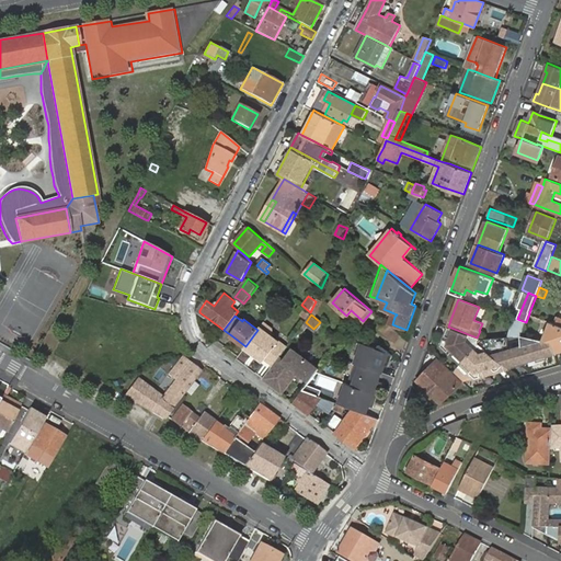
[(526,322),(517,319),(515,318),(508,336),(522,336),(522,335),(521,335),(526,322)]
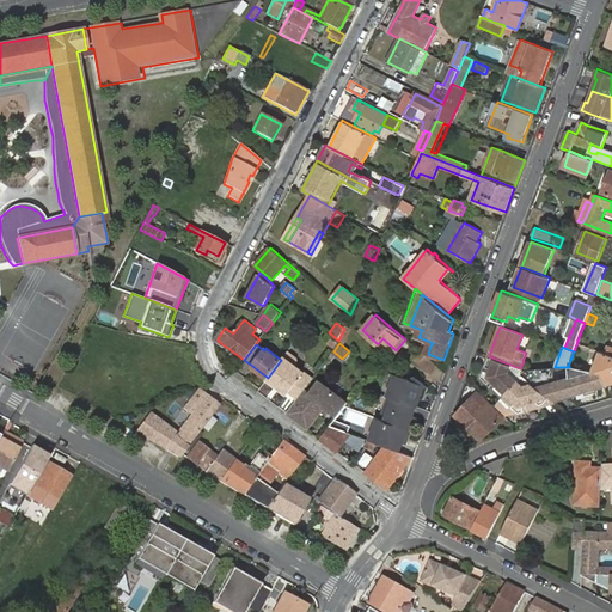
[(600,352),(593,372),(594,372),(603,374),(606,386),(611,383),(611,355),(606,353),(600,352)]
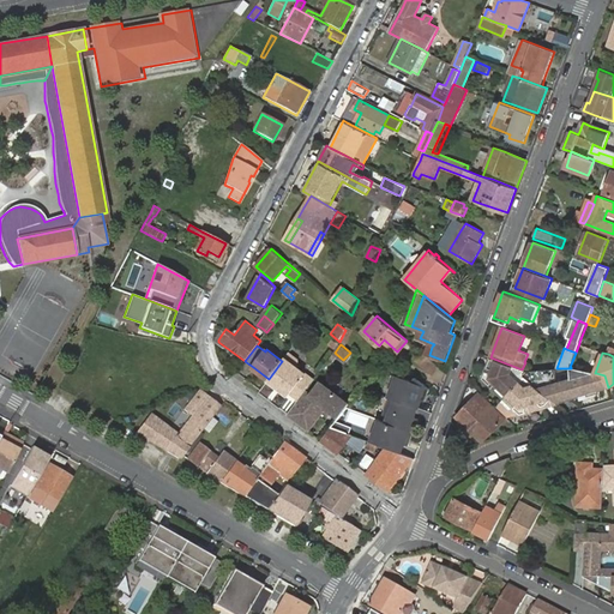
[(438,366),(423,354),(416,361),(432,373),(438,366)]
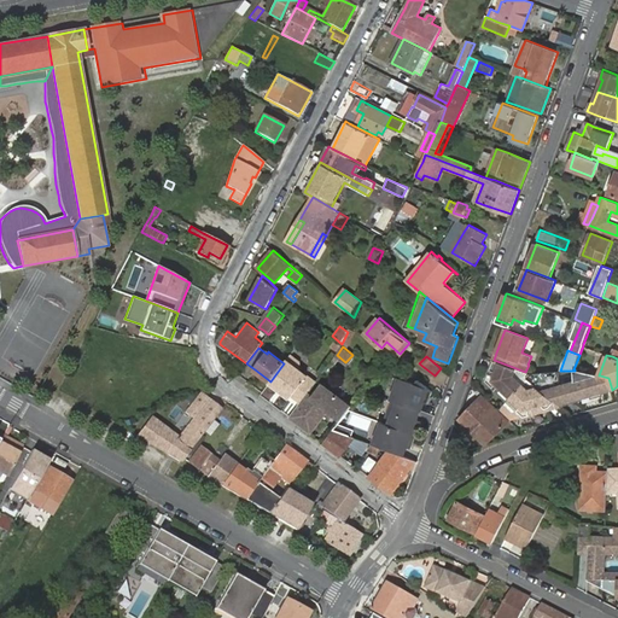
[(298,365),(290,357),(269,383),(278,390),(279,388),(284,391),(283,392),(291,398),(292,397),(301,403),(308,394),(316,383),(301,371),(298,365)]
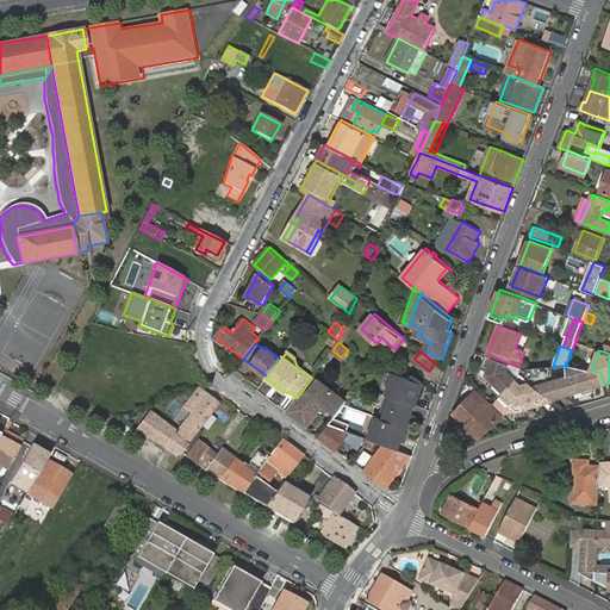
[(479,375),(502,396),(504,392),(486,375),(489,367),(486,367),(490,358),(486,356),(479,375)]
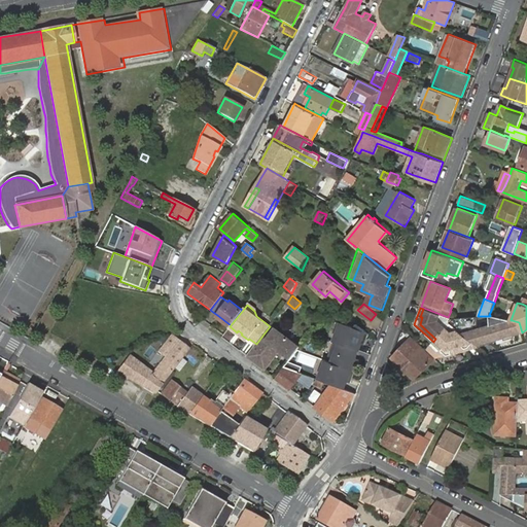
[(446,328),(451,324),(448,322),(451,318),(448,317),(431,311),(423,309),(420,317),(422,317),(420,324),(435,339),(446,328)]
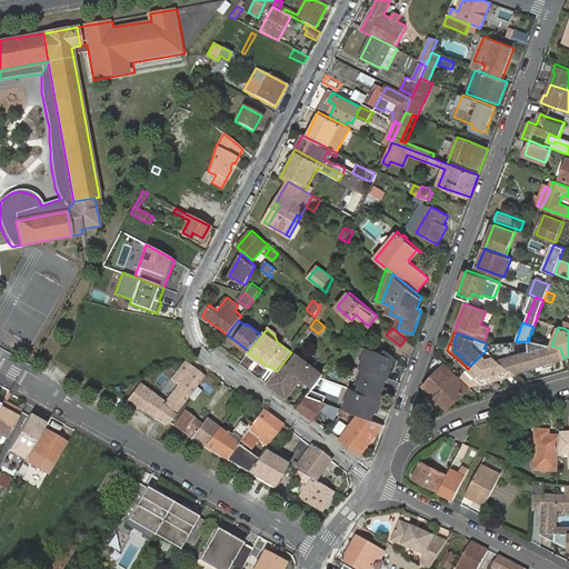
[(508,350),(507,342),(488,343),(487,343),(483,348),(487,350),(500,360),(508,350)]
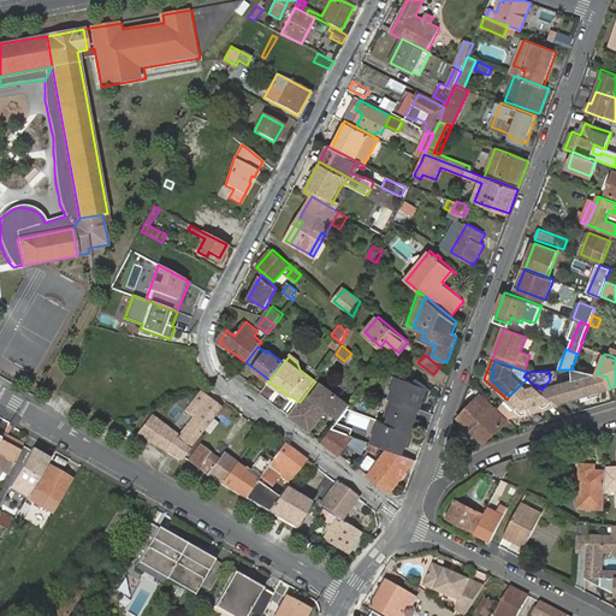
[(587,377),(562,384),(564,395),(568,392),(572,404),(603,395),(599,383),(587,378),(587,377)]
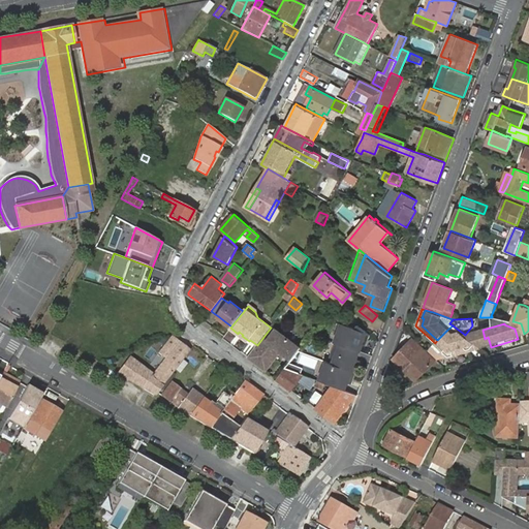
[(371,335),(360,325),(355,329),(342,324),(336,343),(361,351),(363,344),(368,343),(371,335)]
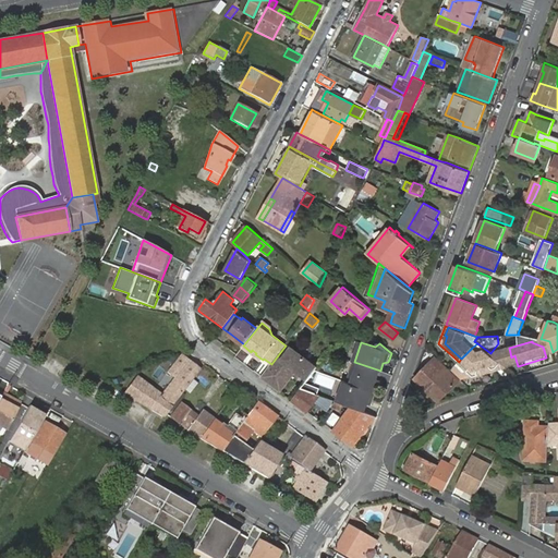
[(496,371),(502,363),(490,353),(477,343),(472,348),(461,359),(459,362),(456,364),(462,371),(468,365),(474,372),(492,366),(496,371)]
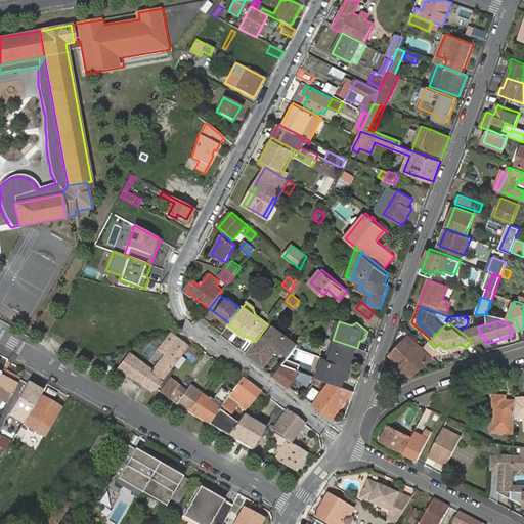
[(246,353),(263,366),(278,347),(286,352),(294,341),(274,326),(266,337),(261,334),(255,342),(246,353)]
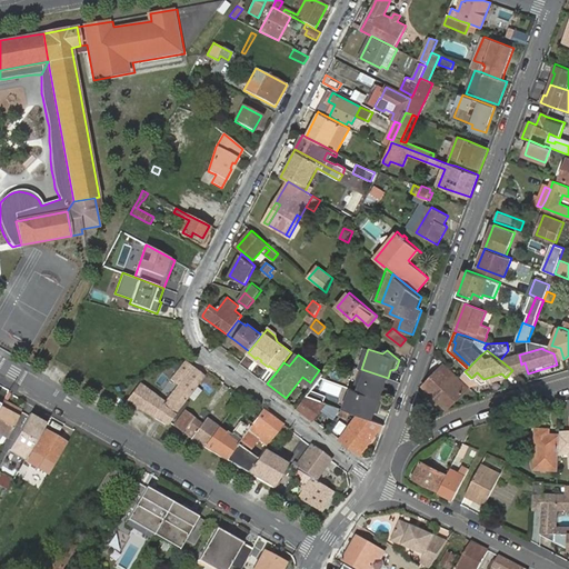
[(127,401),(167,425),(169,421),(203,376),(185,362),(172,379),(167,386),(173,391),(165,403),(158,398),(139,385),(127,401)]
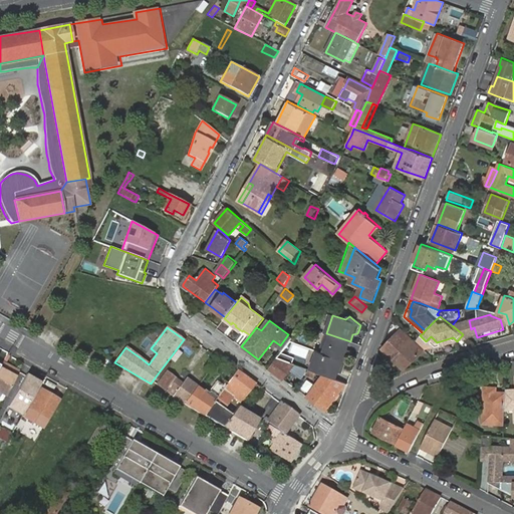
[(399,333),(384,349),(405,367),(415,357),(419,353),(419,352),(423,348),(404,329),(399,333)]
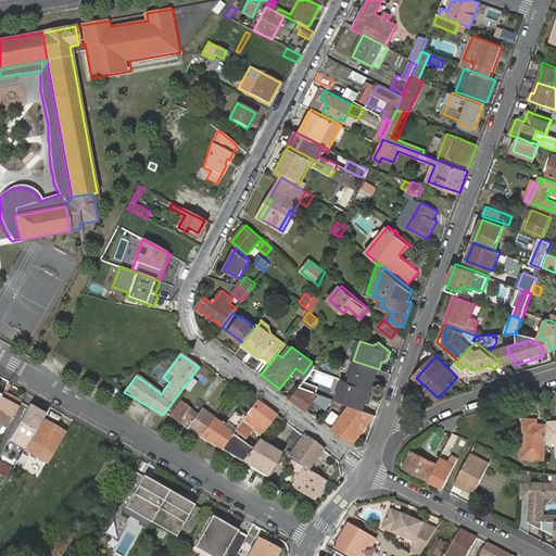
[(379,369),(353,361),(345,380),(375,391),(379,380),(376,378),(379,369)]
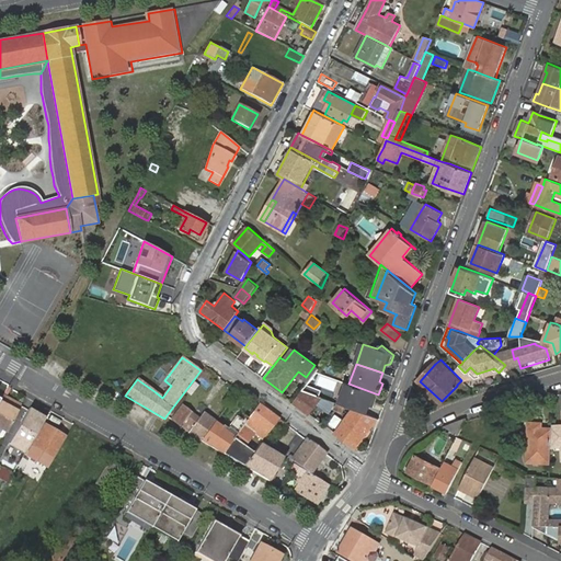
[(320,369),(315,365),(306,377),(311,380),(315,377),(320,369)]
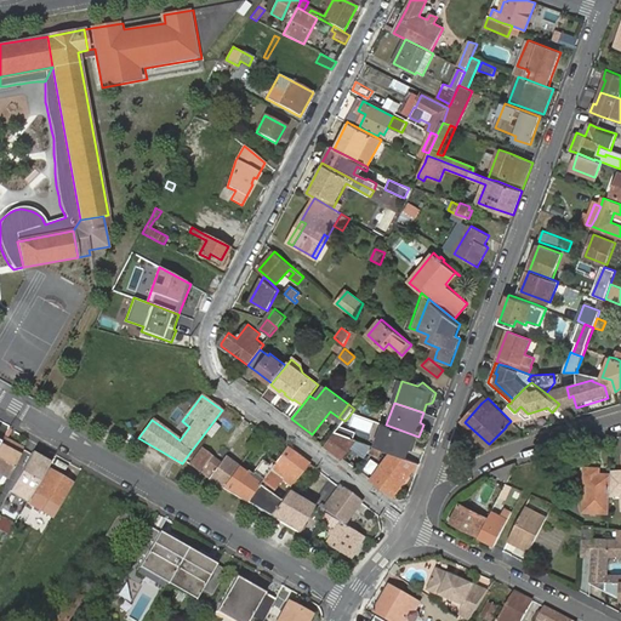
[(523,421),(565,409),(560,405),(559,404),(552,412),(547,408),(528,414),(520,406),(514,412),(523,421)]
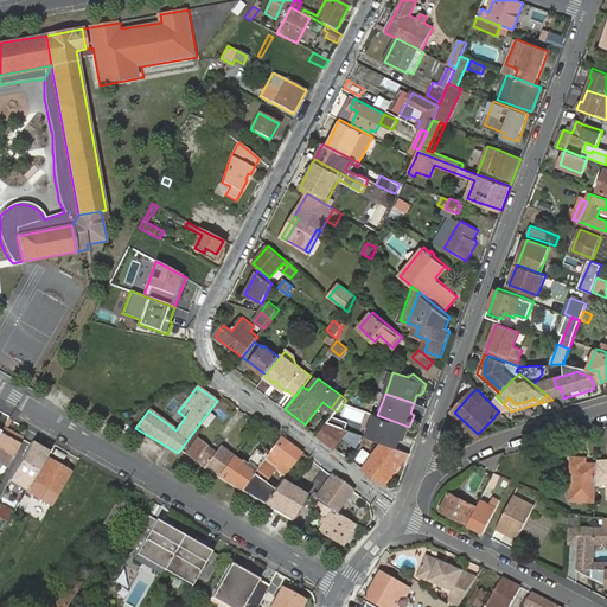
[(168,425),(176,430),(185,417),(178,411),(168,425)]
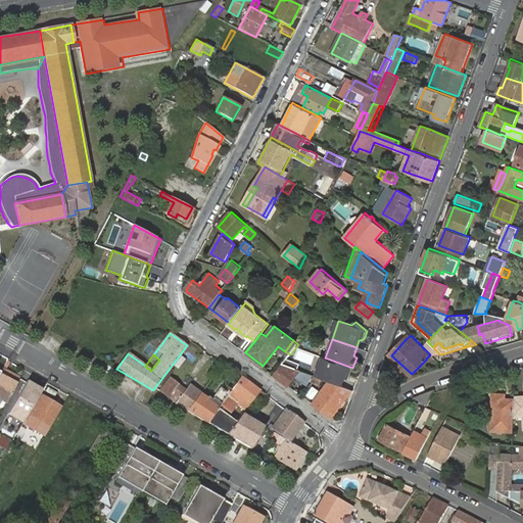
[(352,368),(325,358),(324,358),(316,377),(321,379),(328,382),(342,387),(345,379),(348,380),(352,368)]
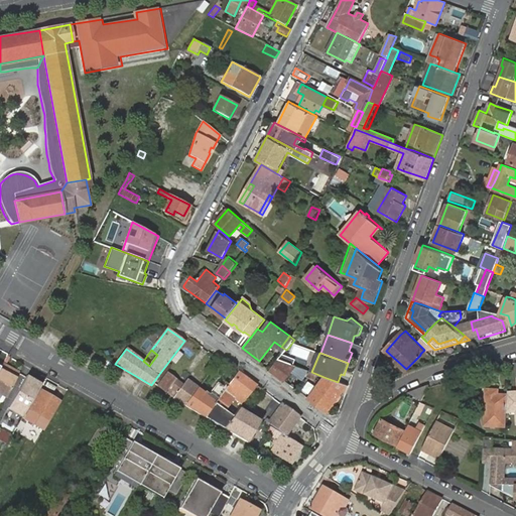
[(278,359),(270,370),(284,381),(291,373),(296,366),(292,364),(279,359),(278,359)]
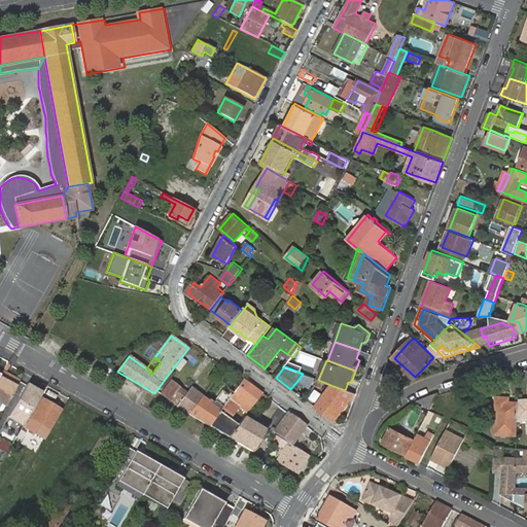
[(19,381),(2,372),(0,376),(0,401),(5,405),(6,406),(16,387),(18,385),(19,381)]
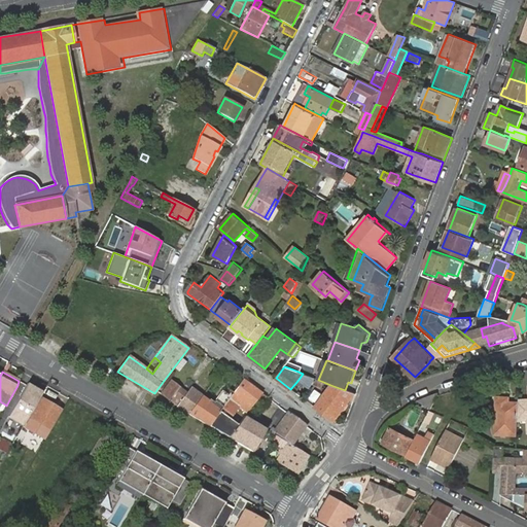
[(30,376),(24,373),(19,381),(18,385),(24,388),(30,376)]
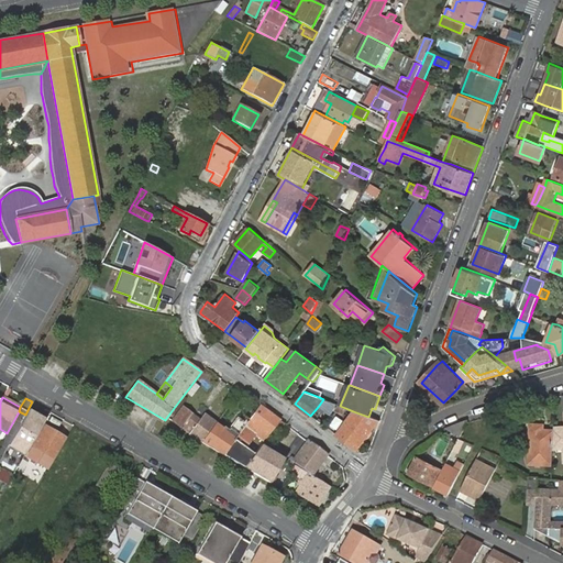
[(333,403),(323,399),(318,407),(327,414),(328,411),(333,403)]
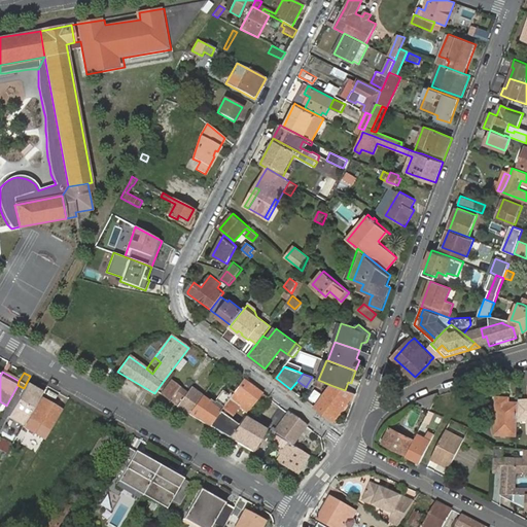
[(316,379),(312,377),(307,385),(311,387),(313,384),(316,379)]
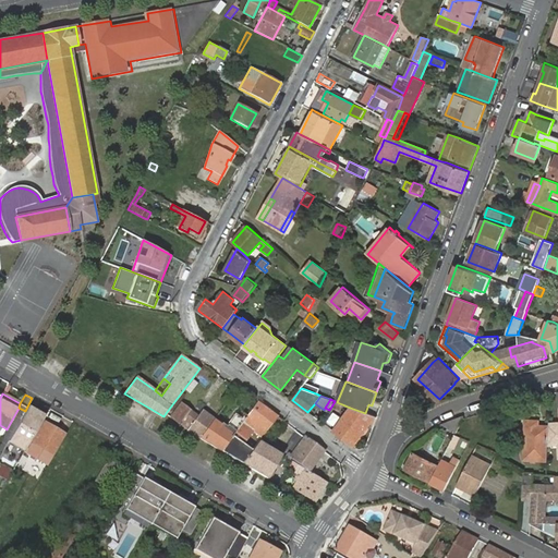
[(187,432),(199,438),(214,420),(202,411),(198,416),(182,403),(181,404),(179,402),(177,404),(179,407),(171,417),(180,425),(189,431),(187,432)]
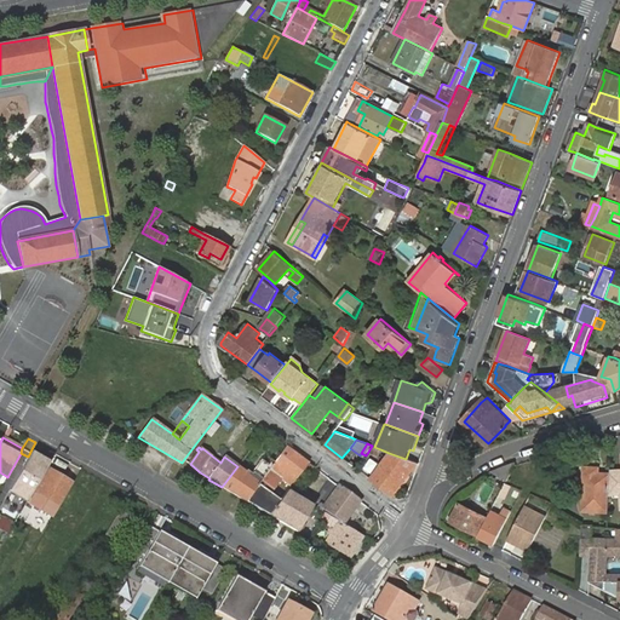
[(291,486),(309,463),(287,447),(285,448),(275,463),(271,468),(258,484),(246,501),(269,515),(280,500),(271,493),(282,480),(291,486)]
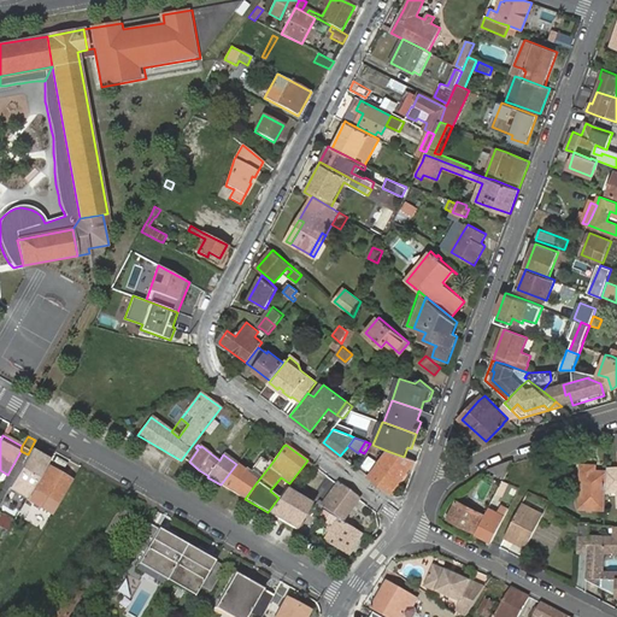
[(404,457),(387,451),(368,477),(392,495),(416,462),(404,457)]
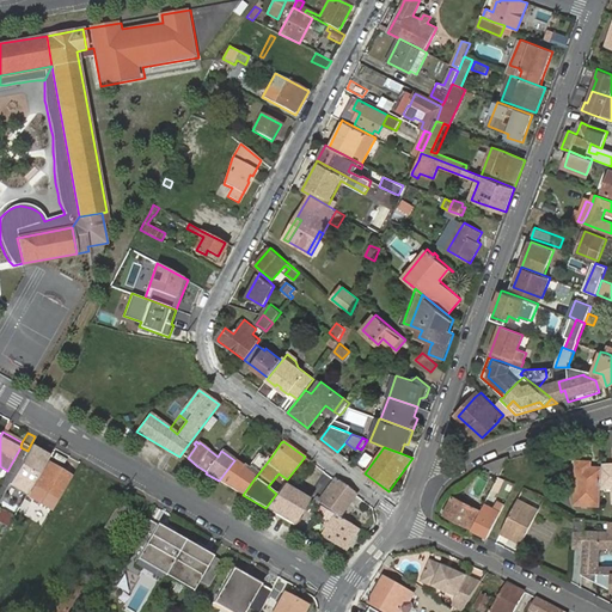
[(219,481),(243,495),(255,478),(268,461),(271,457),(267,453),(264,458),(258,454),(249,467),(244,464),(242,466),(234,460),(219,481)]
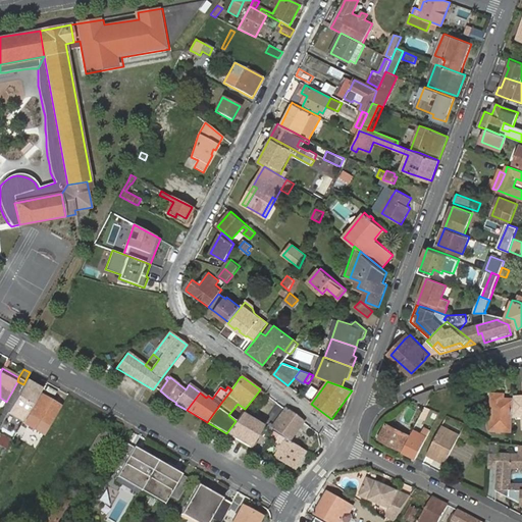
[(434,389),(434,388),(414,397),(421,402),(426,404),(427,405),(434,389)]
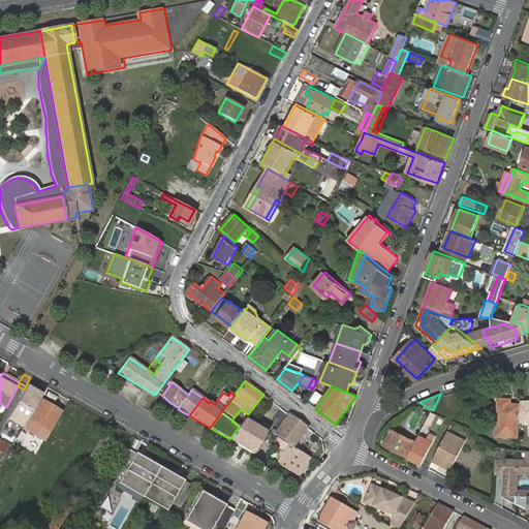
[(497,436),(520,437),(521,415),(521,405),(510,404),(510,400),(499,399),(497,436)]
